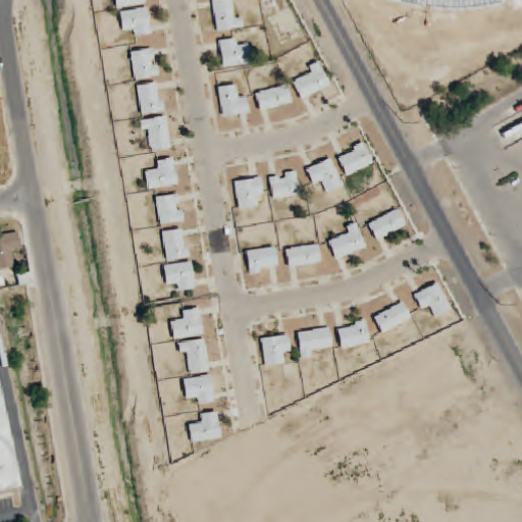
[(235,17),(231,0),(211,0),(217,33),(243,29),(241,16),(235,17)]
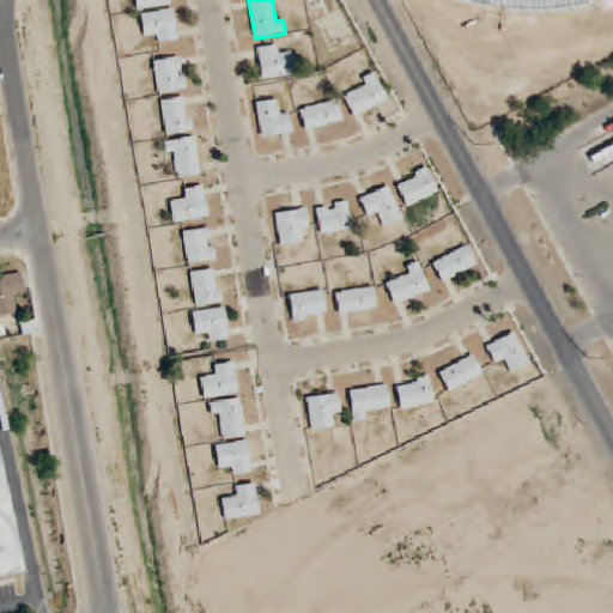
[(155,32),(156,43),(176,41),(174,10),(141,13),(144,34),(155,32)]
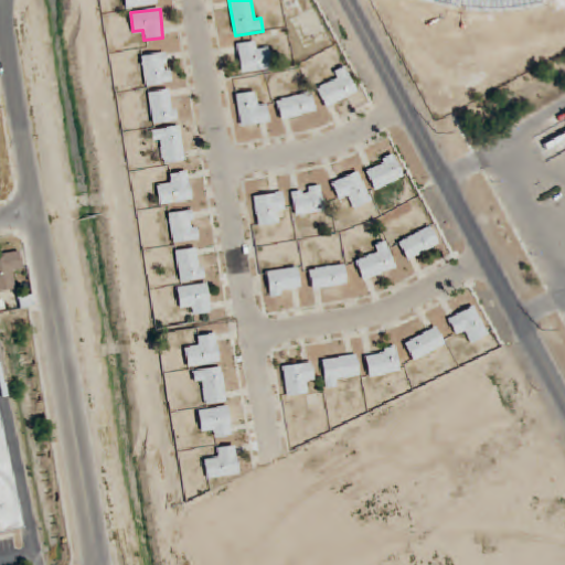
[(237,43),(241,73),(270,70),(268,49),(257,51),(255,41),(237,43)]
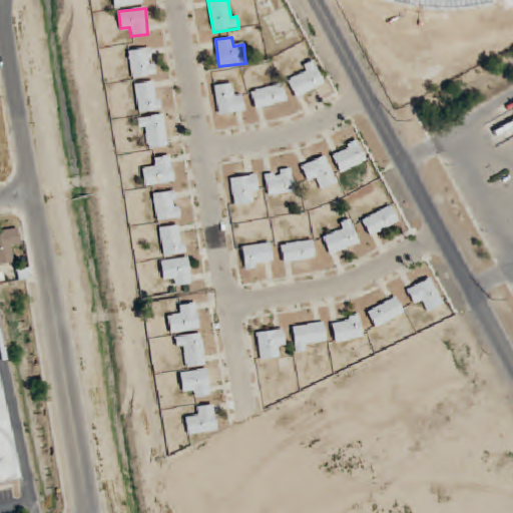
[(127,51),(132,78),(155,74),(150,46),(127,51)]
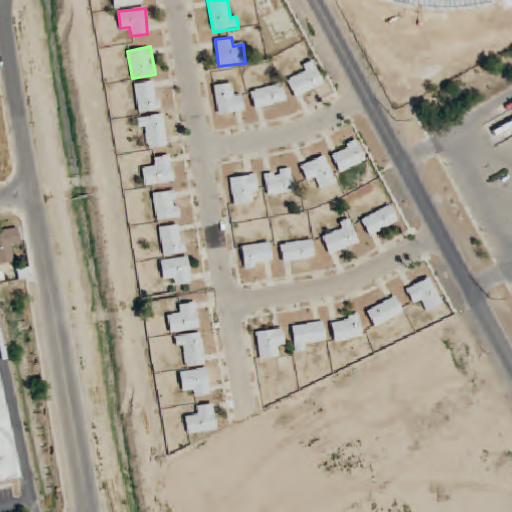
[(292,94),(321,88),(316,61),(303,64),(305,74),(289,78),(292,94)]
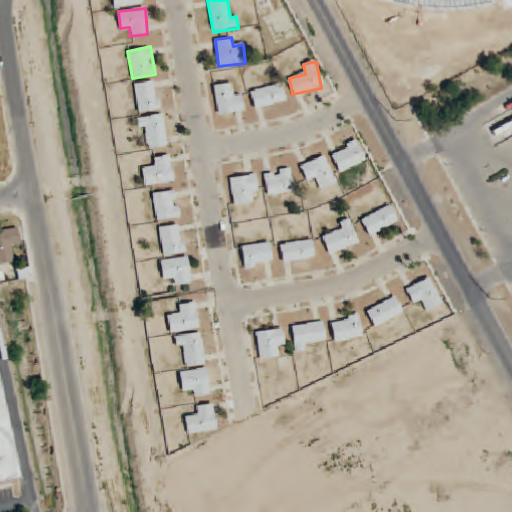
[(161,109),(155,80),(134,84),(140,113),(161,109)]
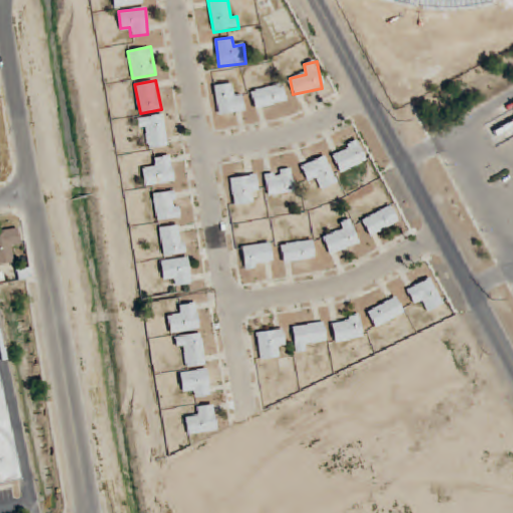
[(244,112),(241,91),(231,92),(230,83),(214,85),(218,115),(244,112)]
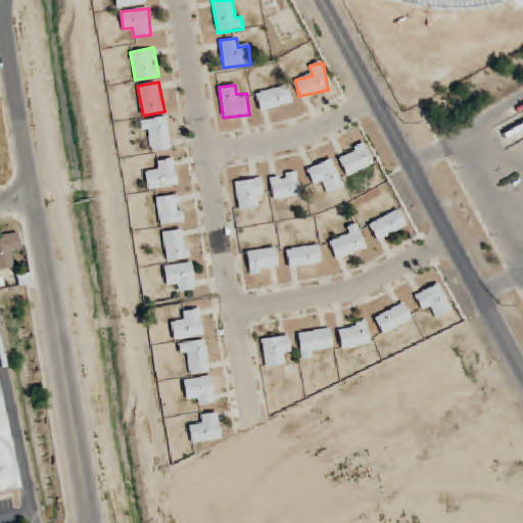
[(255,92),(259,111),(292,104),(288,85),(255,92)]
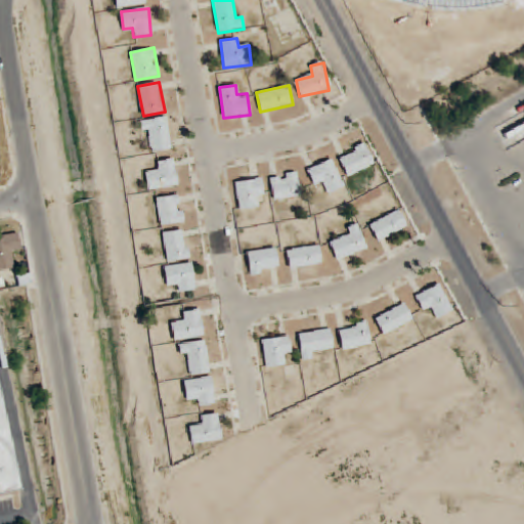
[(166,117),(140,121),(142,131),(147,131),(148,136),(146,136),(148,153),(171,148),(166,117)]
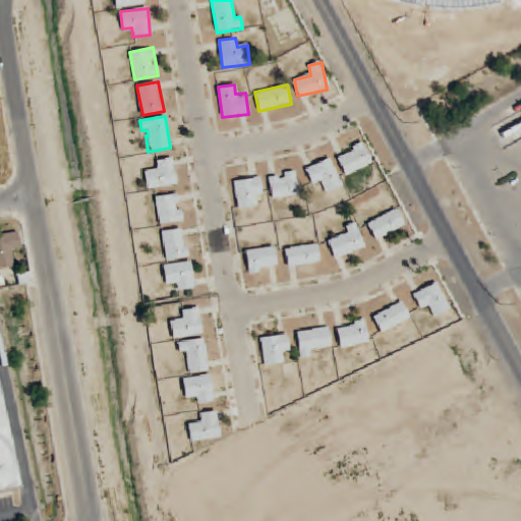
[(346,175),(371,163),(361,143),(336,156),(346,175)]
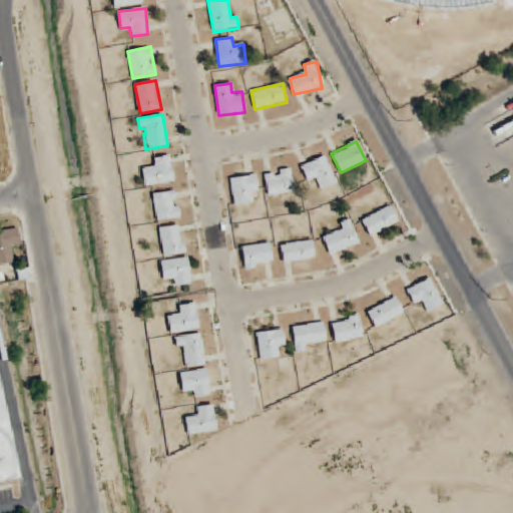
[(151,158),(152,167),(142,168),(144,186),(173,182),(170,156),(151,158)]
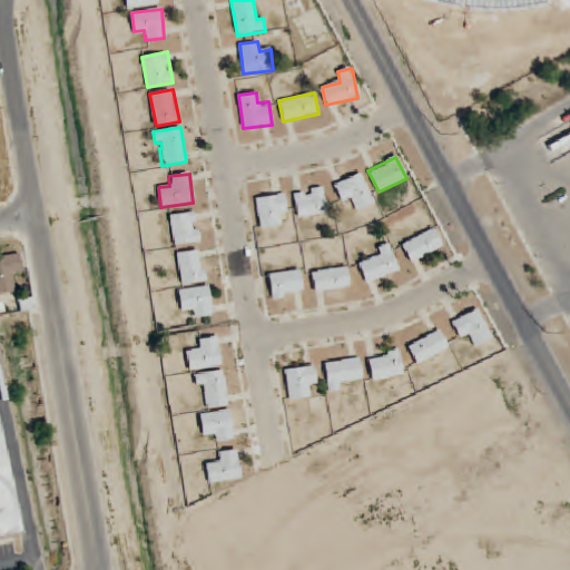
[(334,184),(342,203),(353,199),(356,209),(373,203),(362,174),(334,184)]
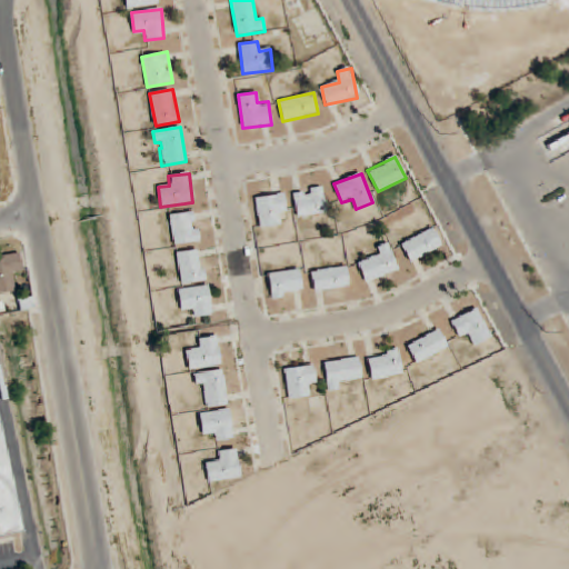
[(297,218),(327,212),(322,187),(292,192),(297,218)]
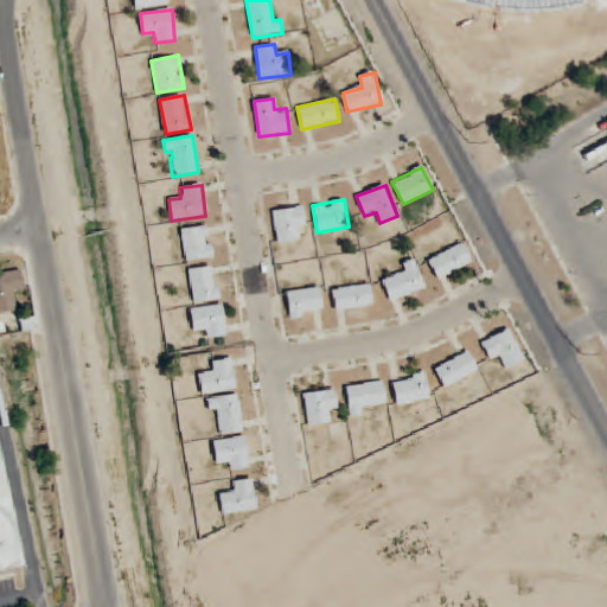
[(298,229),(306,229),(305,208),(274,209),(275,243),(298,242),(298,229)]
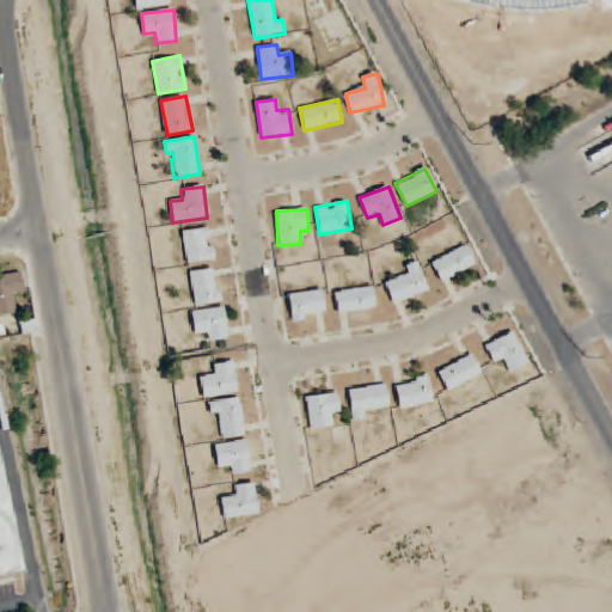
[(187,264),(214,261),(209,227),(183,231),(187,264)]
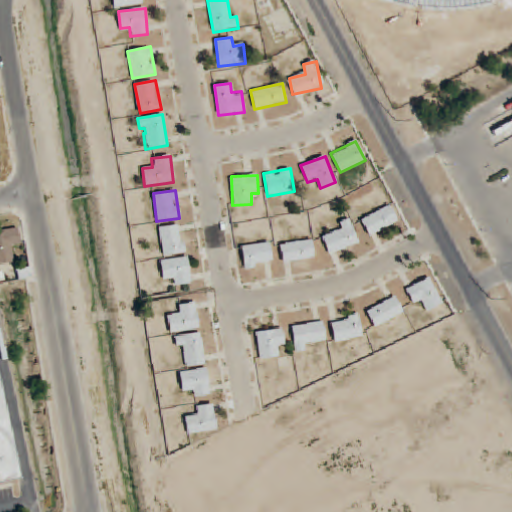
[(369,237),(398,221),(389,205),(360,220),(369,237)]
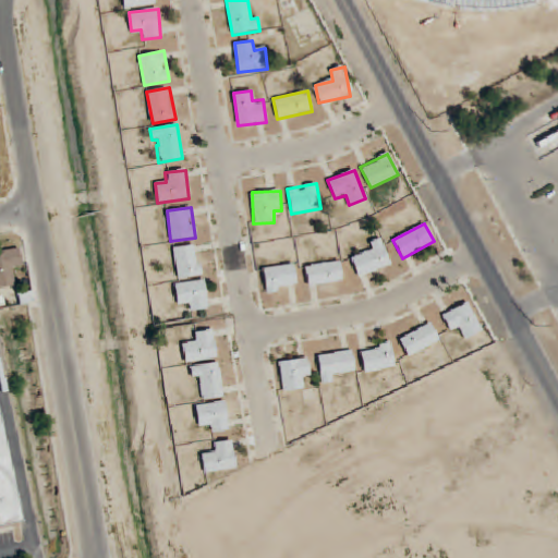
[(351,258),(359,278),(391,265),(380,238),(370,243),(372,250),(351,258)]
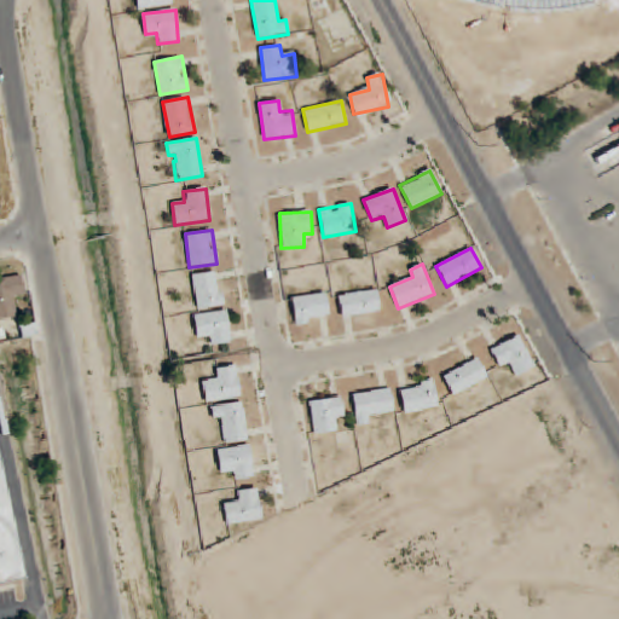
[(224,306),(219,271),(192,275),(197,310),(224,306)]
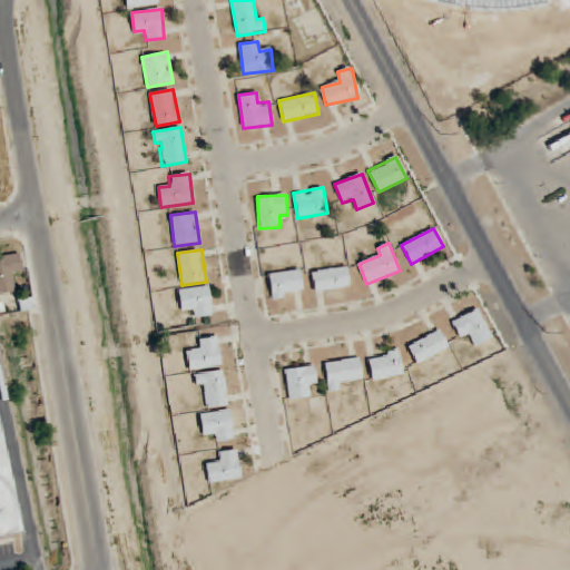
[(13,277),(25,274),(19,253),(0,257),(0,294),(17,291),(13,277)]
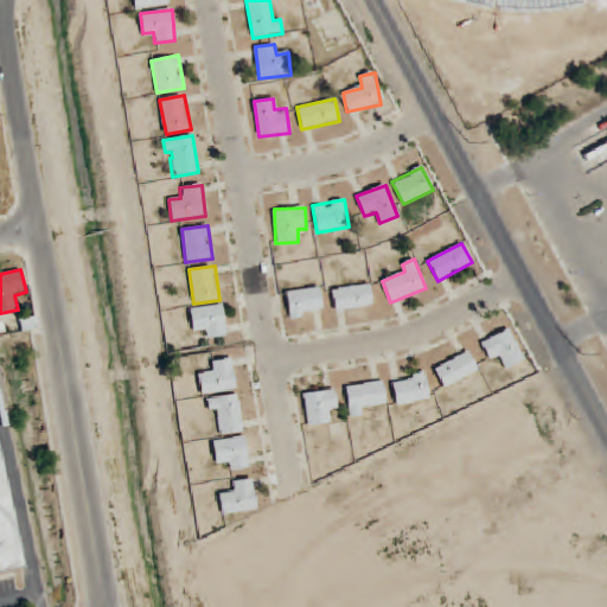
[(332,289),(336,312),(374,305),(370,283),(332,289)]
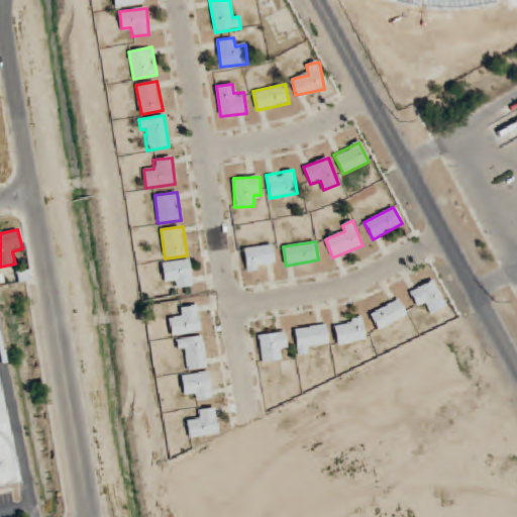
[(276,268),(272,244),(243,248),(247,272),(276,268)]
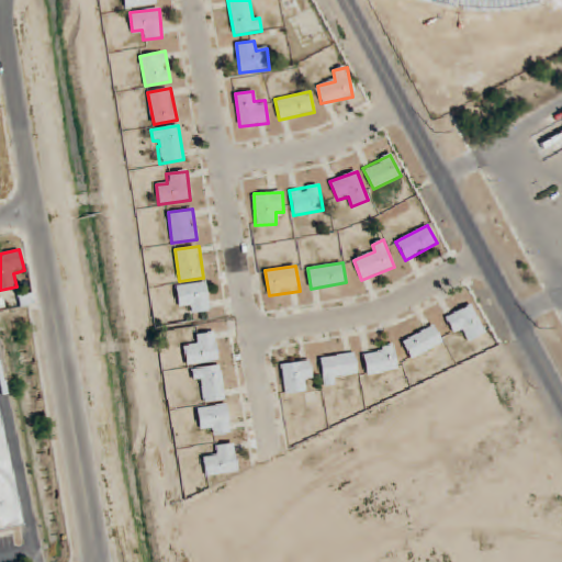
[(176,285),(178,305),(189,303),(191,314),(211,311),(206,281),(176,285)]
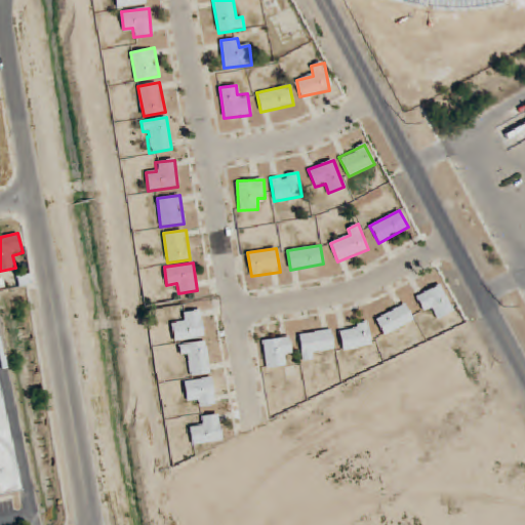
[(433,310),(438,319),(453,311),(439,284),(415,296),(425,314),(433,310)]
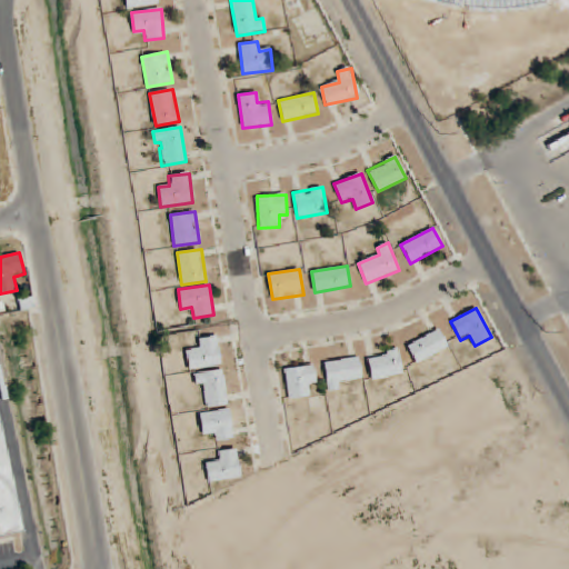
[(406,346),(416,365),(448,348),(438,329),(406,346)]
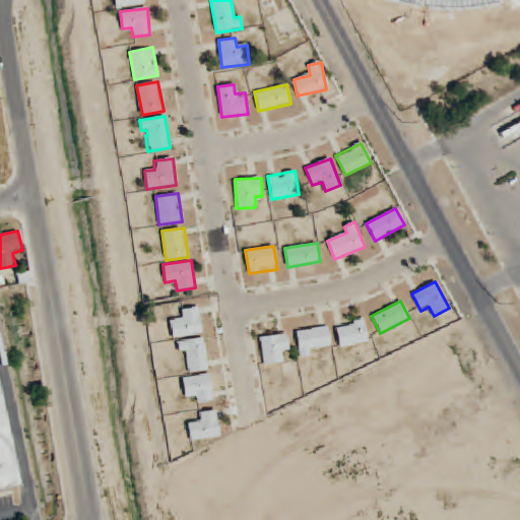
[(203,334),(198,307),(178,310),(180,320),(170,322),(173,338),(203,334)]
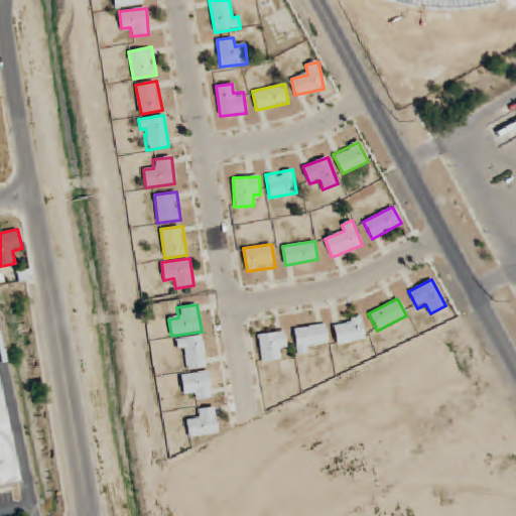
[(365,339),(361,316),(332,323),(337,345),(365,339)]
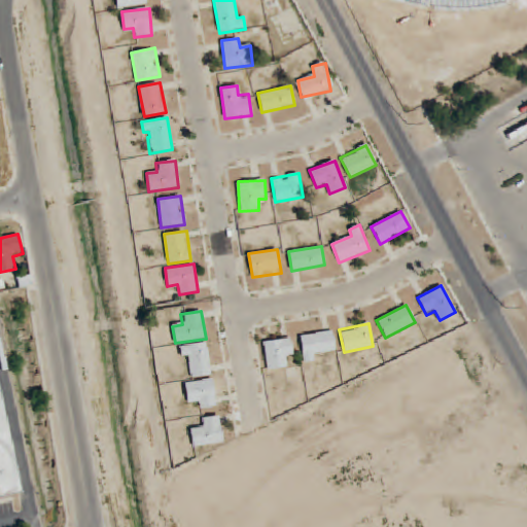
[(315,361),(314,354),(335,352),(332,331),(300,335),(303,362),(315,361)]
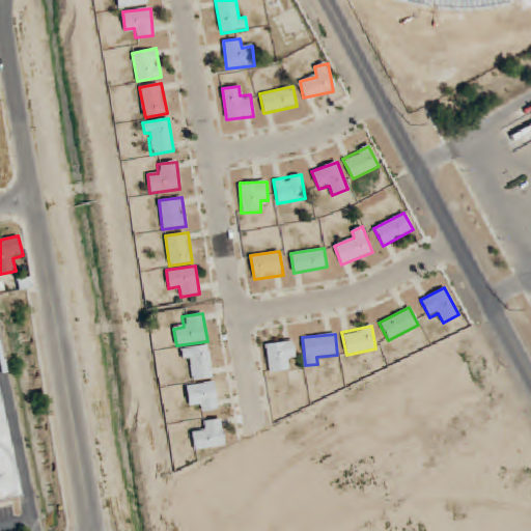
[(264,344),(270,373),(288,370),(286,360),(296,359),(292,340),(264,344)]
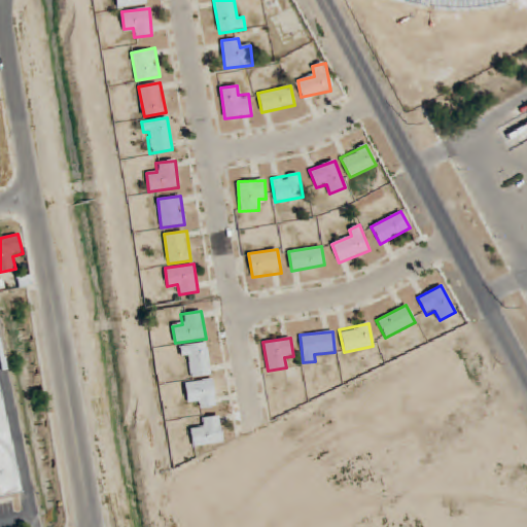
[(191,377),(210,375),(207,343),(180,346),(181,356),(189,355),(191,377)]
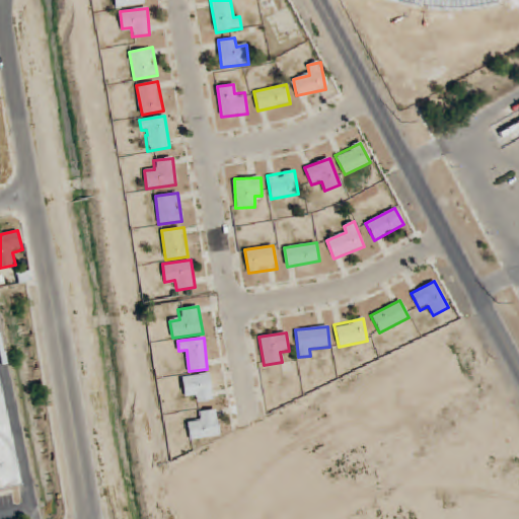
[(184,394),(194,393),(196,403),(214,400),(209,372),(181,377),(184,394)]
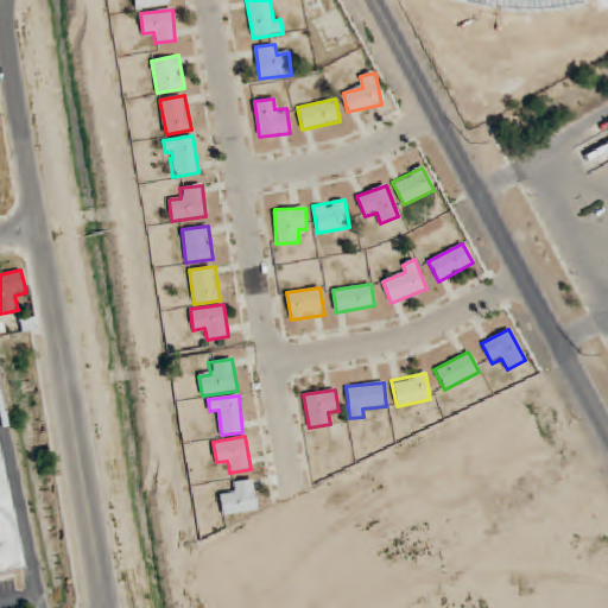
[(0,473),(20,568),(0,571),(0,473)]
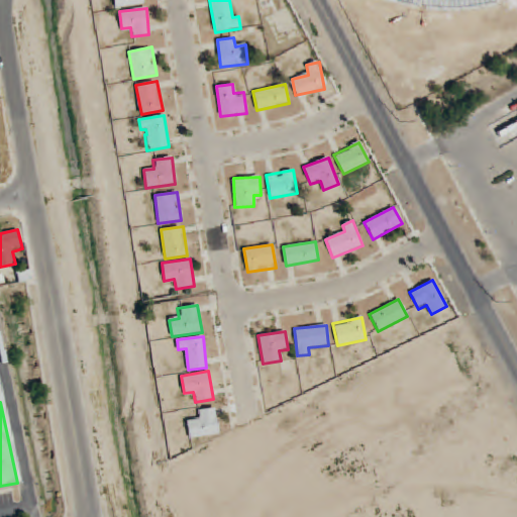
[(187,421),(189,438),(218,434),(215,408),(196,410),(197,420),(187,421)]
